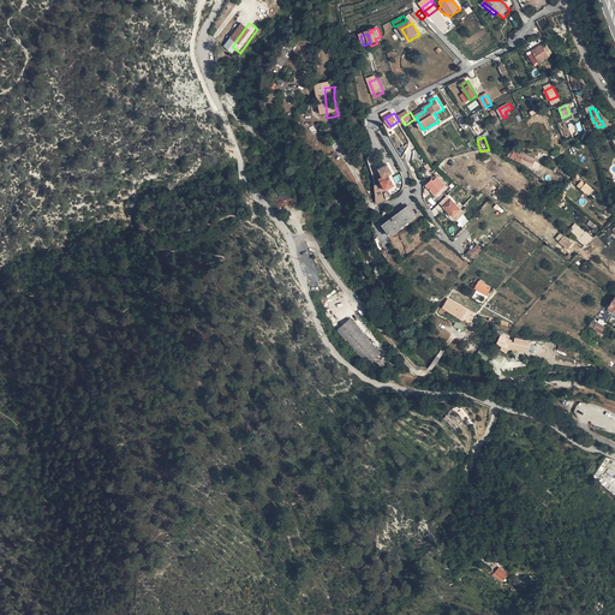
[(527,166),(531,160),(520,154),(520,151),(515,149),(513,149),(511,155),(513,156),(513,159),(527,166)]
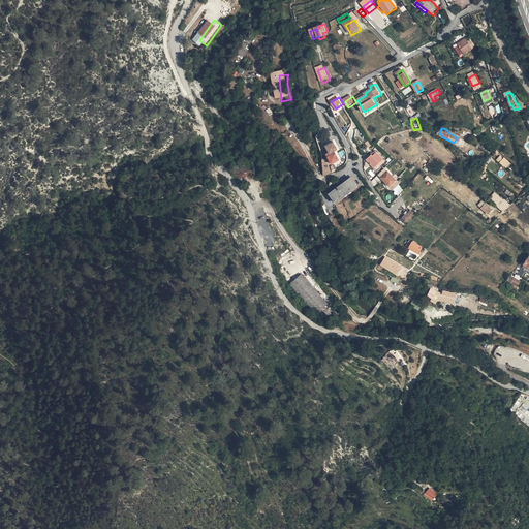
[(331,158),(323,161),(325,177),(335,174),(333,166),(334,165),(334,164),(333,162),(340,158),(338,153),(336,154),(335,151),(338,150),(336,147),(338,146),(336,142),(329,146),(333,155),(330,156),(331,158)]
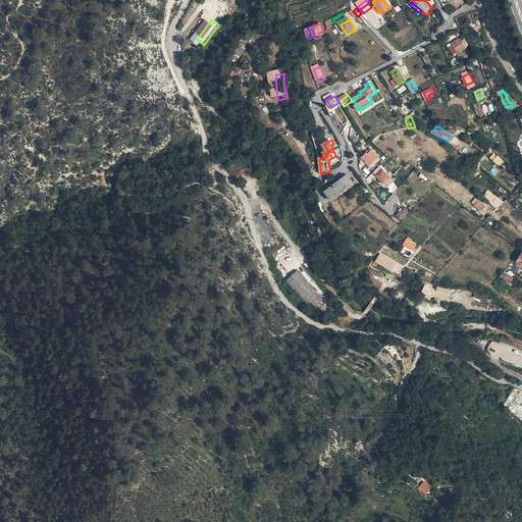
[(371,150),(366,153),(374,161),(378,158),(371,150)]
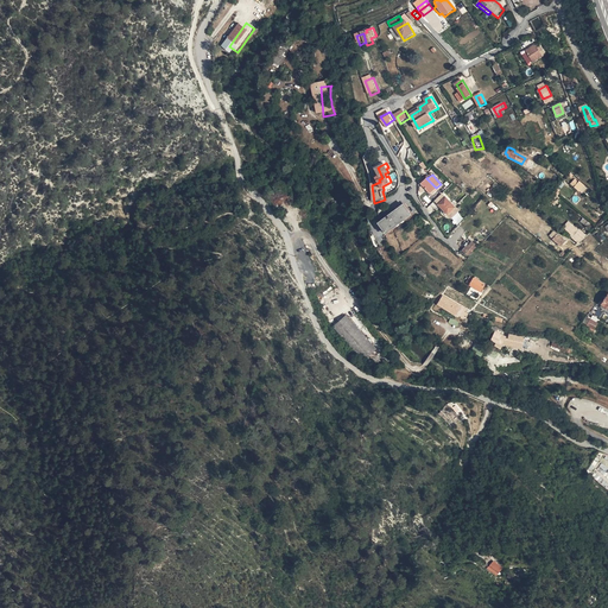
[(426,178),(422,183),(423,184),(430,194),(436,188),(426,178)]
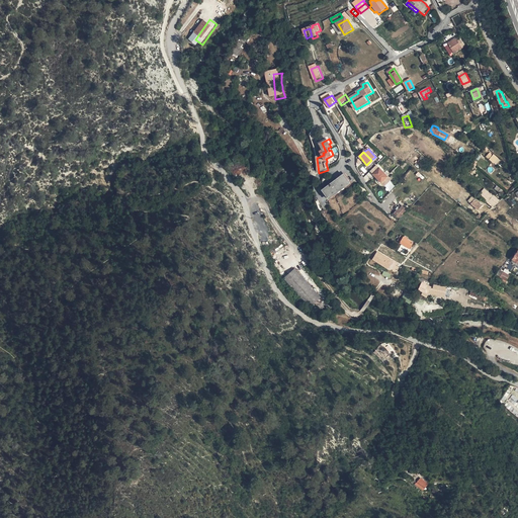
[(231,165),(231,174),(242,175),(242,165),(231,165)]
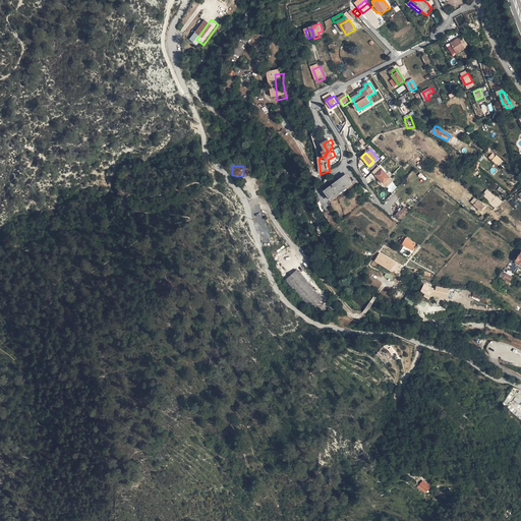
[(381,183),(382,185),(384,184),(390,178),(382,169),(381,170),(380,169),(378,171),(379,172),(375,175),(382,182),(381,183)]
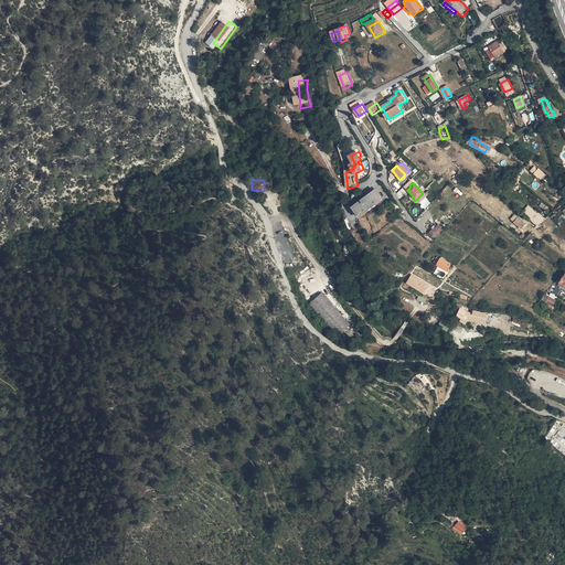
[(362,216),(371,211),(371,210),(375,206),(385,201),(379,191),(371,195),(370,194),(363,200),(364,201),(355,208),(362,216)]
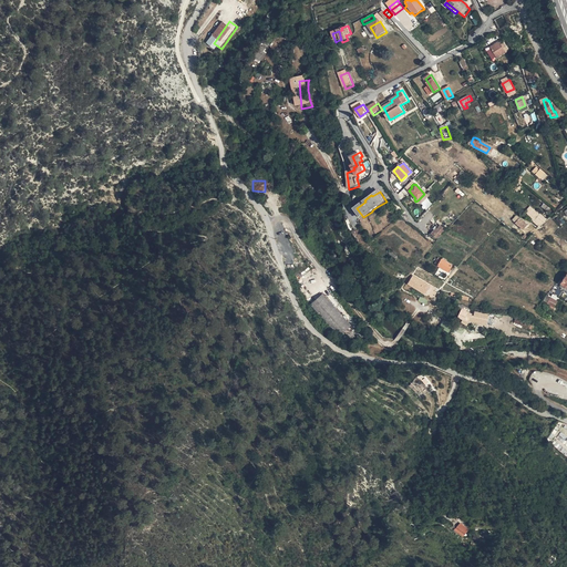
[(424,194),(418,200),(421,204),(429,197),(424,194)]
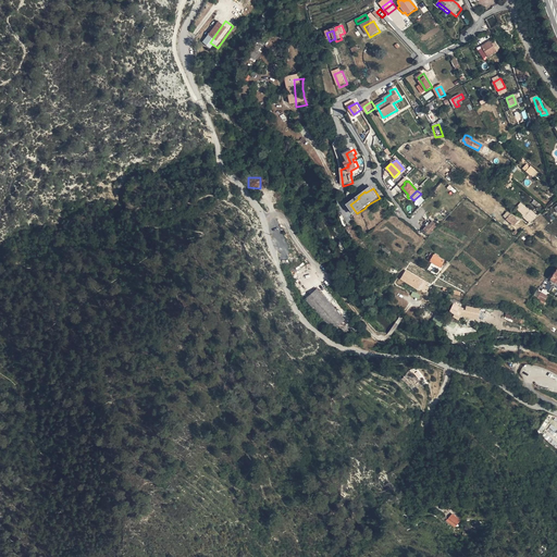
[(531,221),(532,220),(535,217),(531,212),(533,210),(530,207),(524,214),(531,221)]
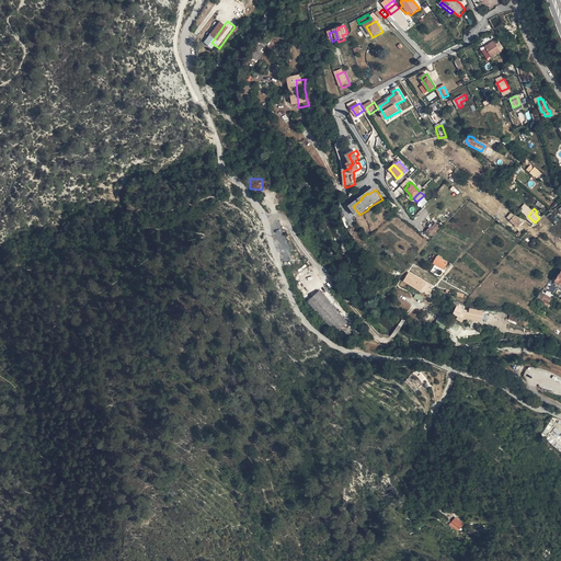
[(515,215),(512,220),(519,226),(524,221),(515,215)]
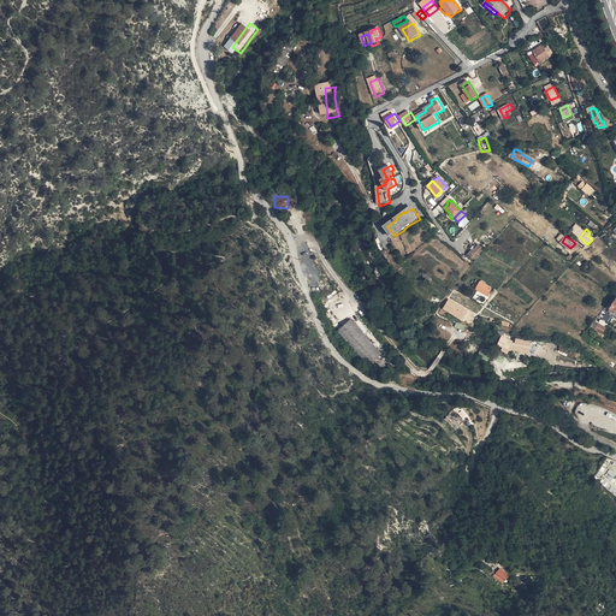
[(475,259),(484,249),(479,246),(478,248),(474,246),(468,253),(475,259)]
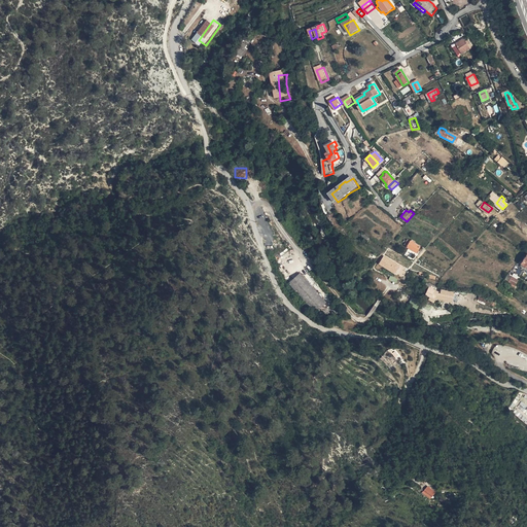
[(421,246),(413,241),(410,246),(418,251),(421,246)]
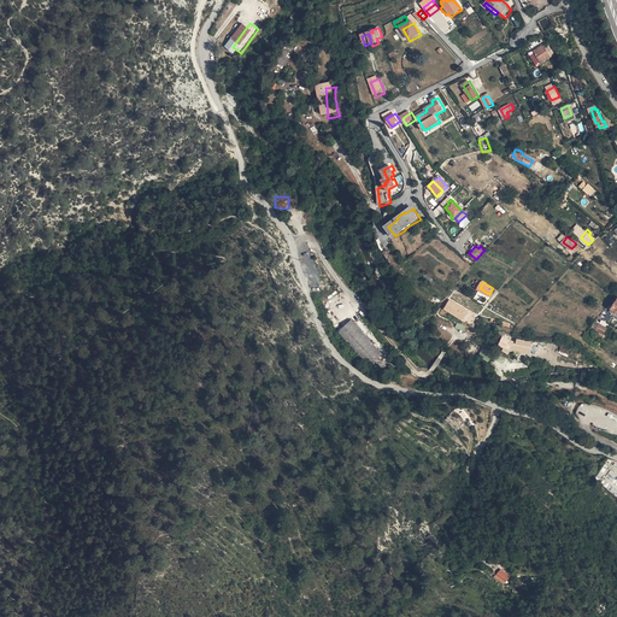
[(452,299),(450,303),(457,309),(466,316),(470,312),(452,299)]
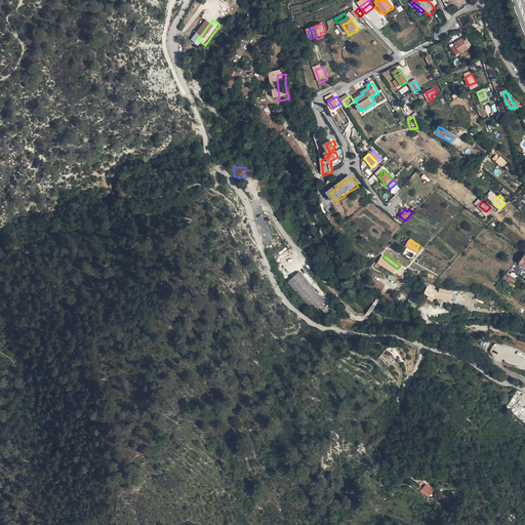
[(510,273),(506,277),(511,281),(514,284),(518,279),(513,275),(510,273)]
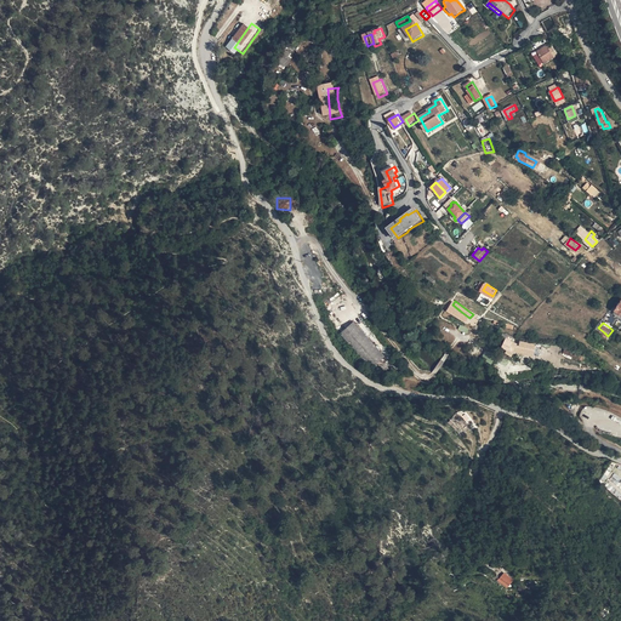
[(375,346),(355,324),(342,336),(372,370),(379,365),(386,358),(375,346)]
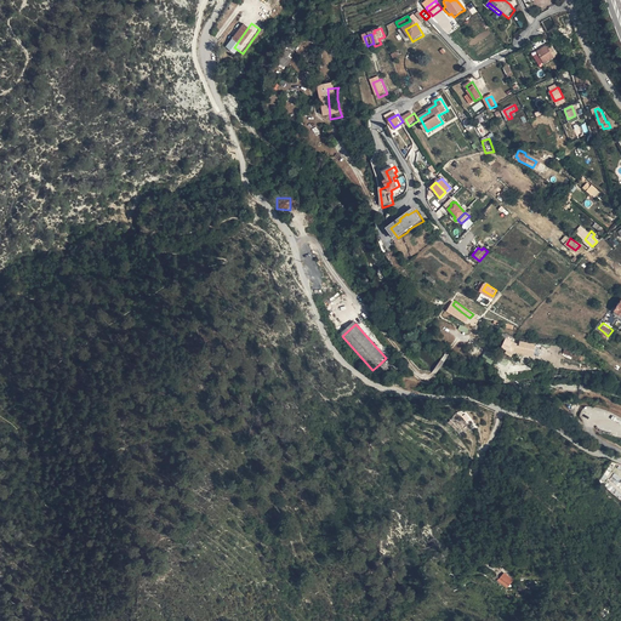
[(505,335),(503,335),(506,341),(505,342),(503,346),(506,346),(510,348),(514,337),(507,334),(506,334),(505,335)]
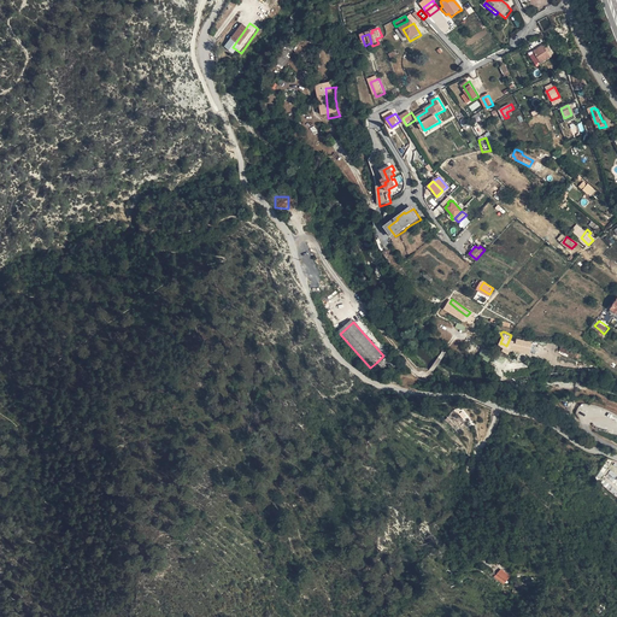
[(580,356),(581,352),(573,347),(563,344),(562,350),(570,353),(573,352),(580,356)]
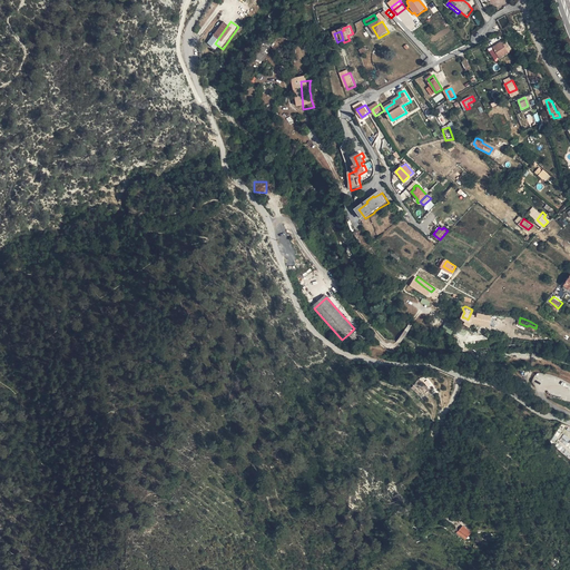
[(468,330),(469,327),(468,326),(462,324),(462,323),(460,322),(457,328),(465,333),(468,330)]
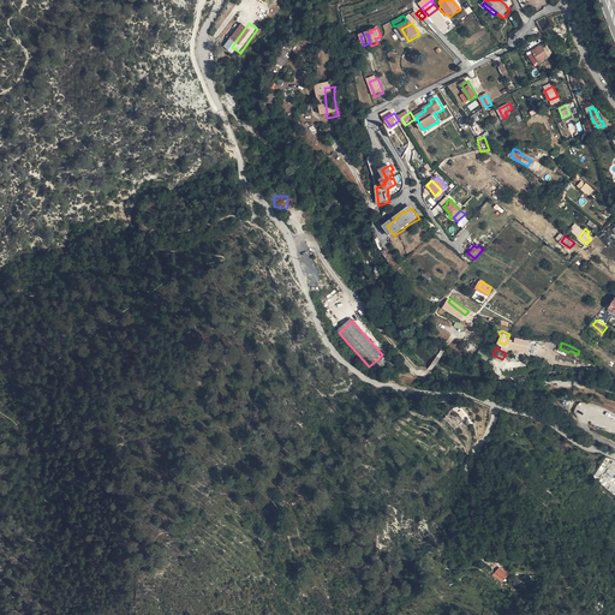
[(386,374),(399,363),(392,354),(387,359),(382,354),(375,362),(386,374)]
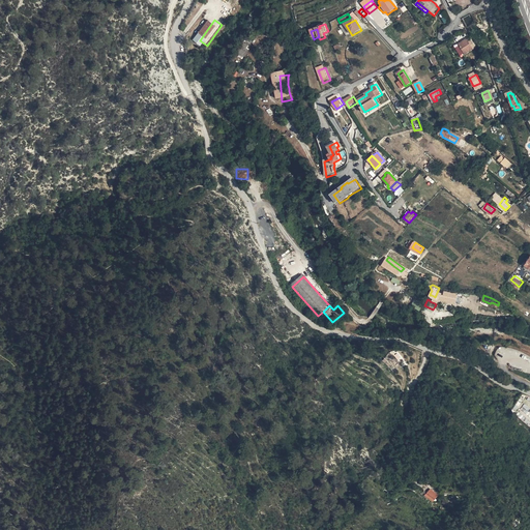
[(382,358),(394,373),(404,364),(391,350),(382,358)]
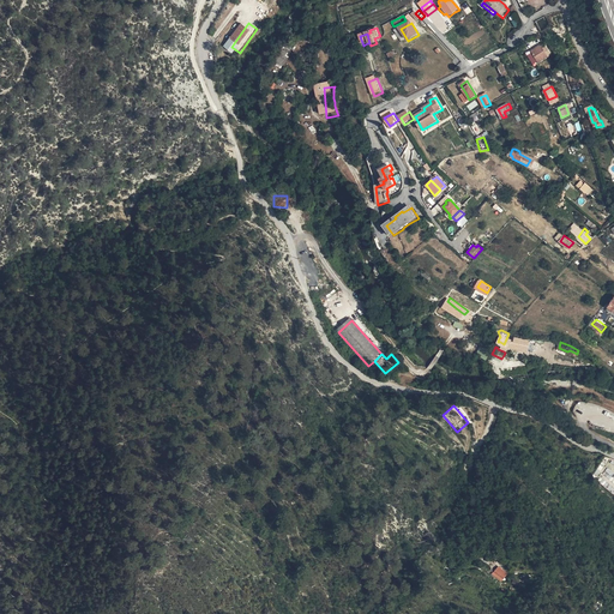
[(613,477),(613,475),(613,474),(613,473),(608,468),(602,474),(611,481),(613,477)]
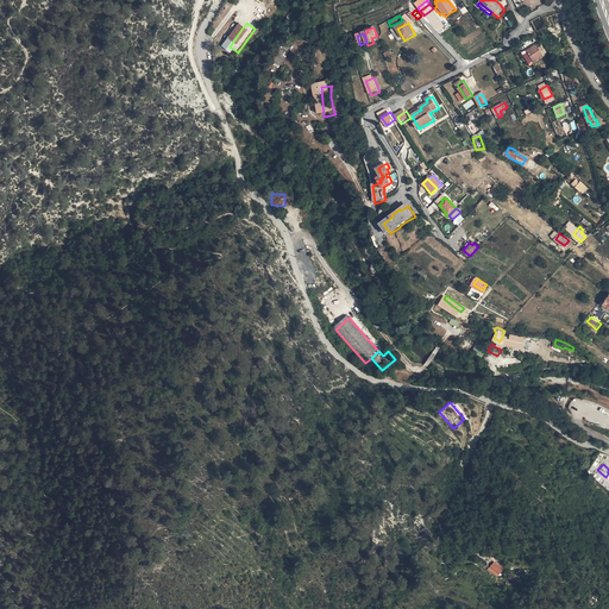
[(497,571),(502,565),(496,559),(490,565),(497,571)]
